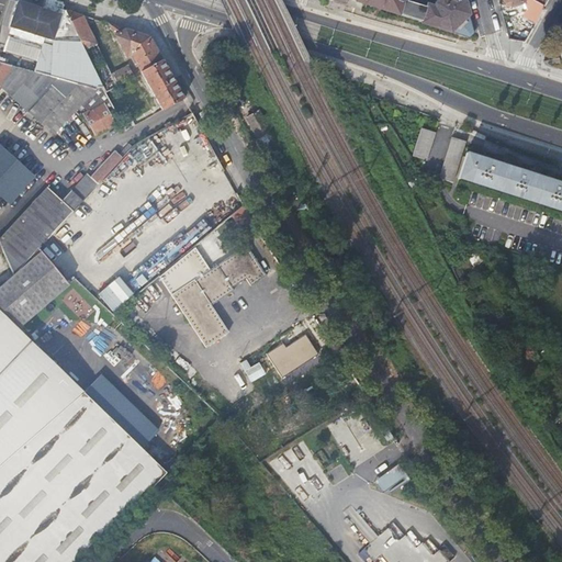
[(71,21),(65,10),(64,9),(65,4),(63,1),(57,0),(44,0),(43,8),(18,0),(9,26),(10,26),(86,49),(83,47),(71,21)]
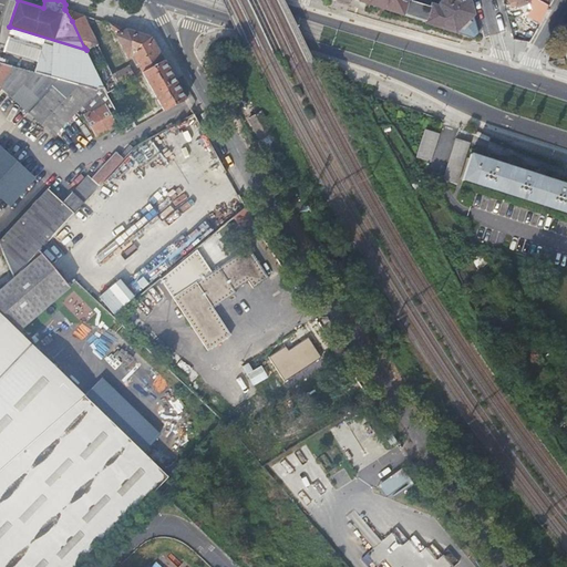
[(359,0),(401,13),(425,21),(431,6),(412,0),(359,0)]
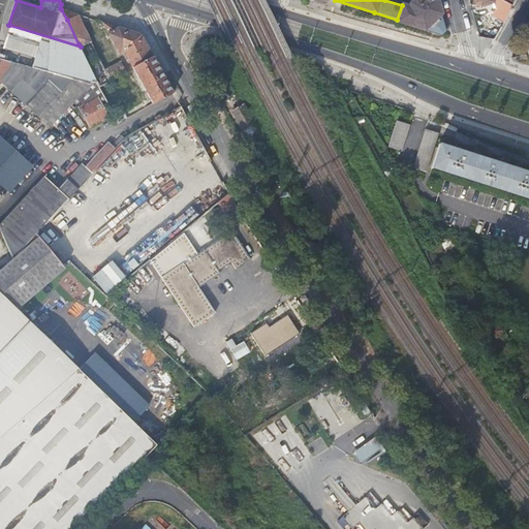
[(402,4),(402,5),(397,20),(415,26),(424,29),(428,25),(437,17),(440,12),(437,0),(412,0),(410,3),(408,6),(402,4)]
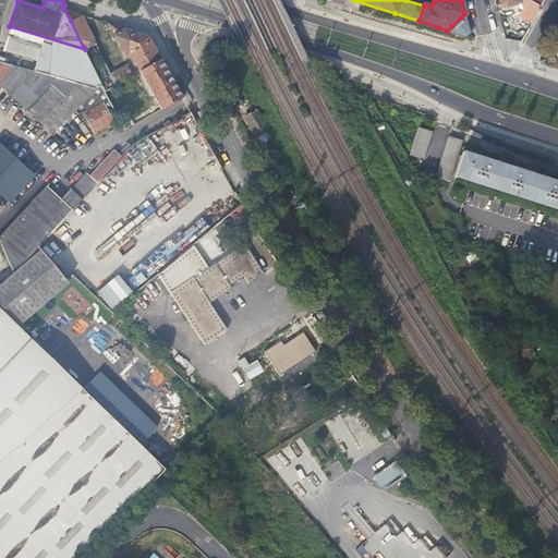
[(525,10),(536,16),(544,0),(505,0),(506,3),(510,1),(511,4),(523,2),(525,10)]
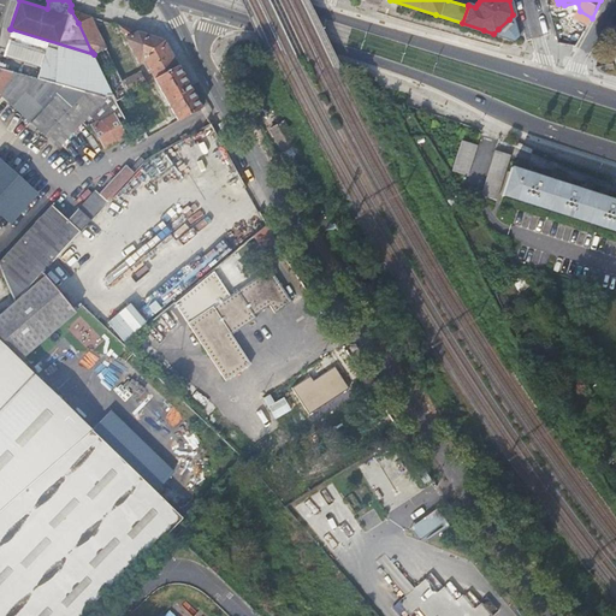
[(92,17),(71,11),(78,23),(92,52),(94,54),(116,101),(148,83),(142,71),(123,81),(105,46),(92,17)]
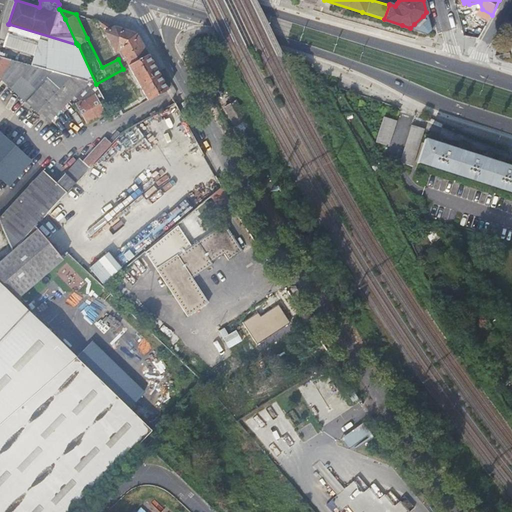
[(141,104),(168,89),(148,54),(136,33),(99,22),(116,52),(120,50),(146,96),(139,100),(141,104)]
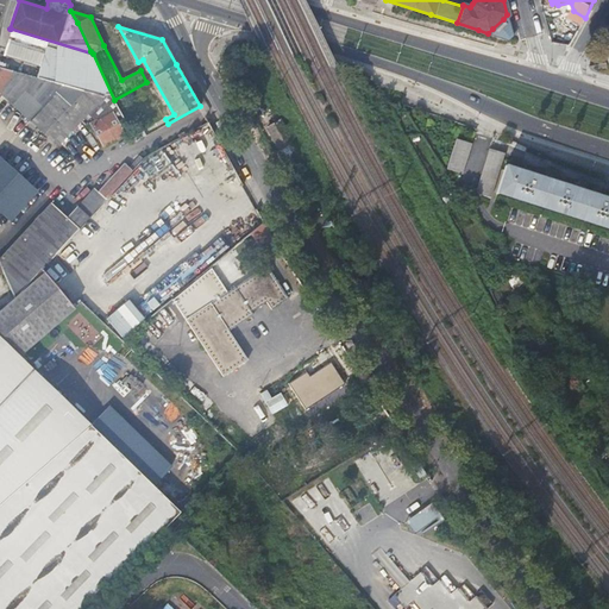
[(39,67),(36,77),(114,100),(93,54),(11,29),(2,55),(39,67)]
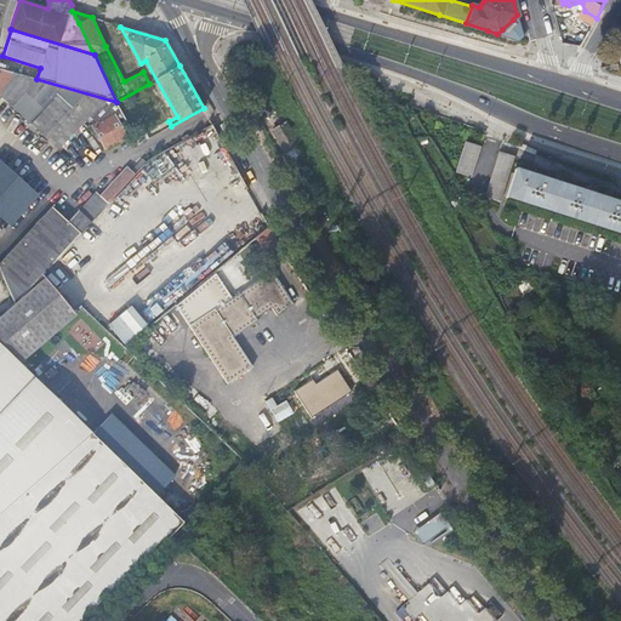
[(0,97),(1,96),(32,125),(29,127),(34,132),(36,130),(60,151),(62,147),(68,153),(84,136),(83,135),(87,129),(84,124),(92,114),(101,121),(93,126),(107,149),(130,136),(134,142),(137,140),(117,102),(36,79),(0,68),(0,97)]
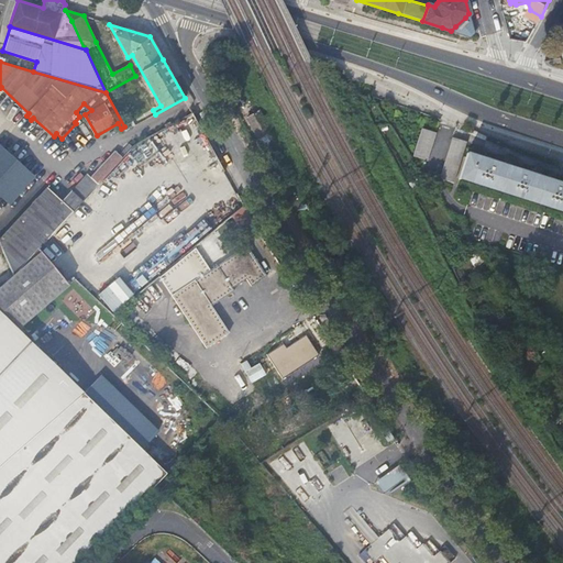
[(261,112),(247,119),(258,139),(272,132),(268,125),(272,123),(269,118),(265,120),(261,112)]
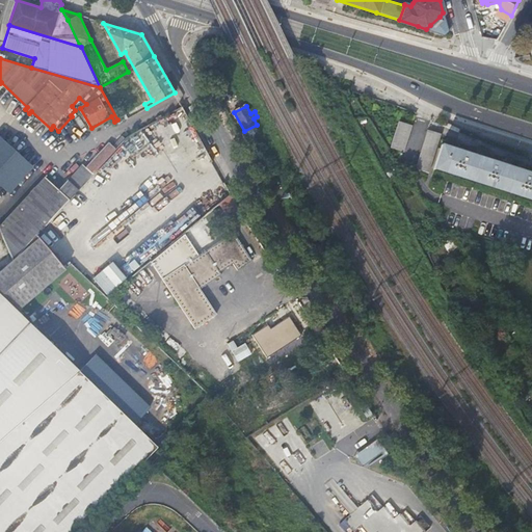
[(403,151),(417,111),(402,107),(391,147),(403,151)]
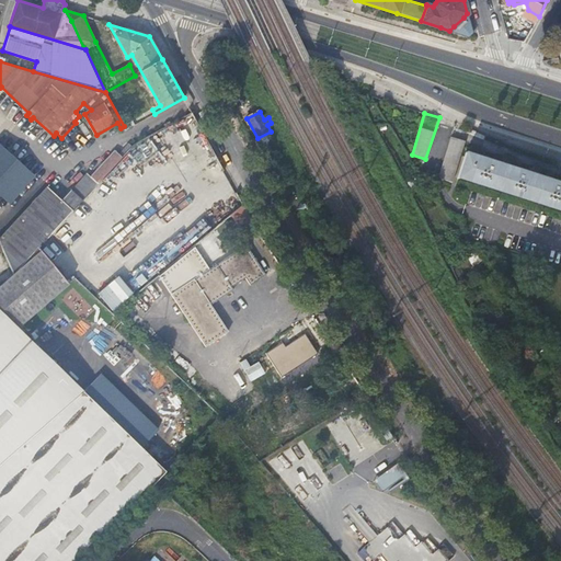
[(72,136),(68,140),(77,150),(81,146),(72,136)]
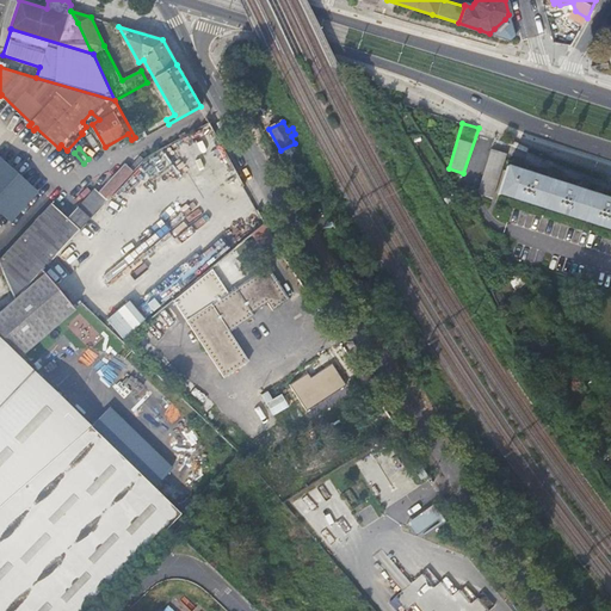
[(491,148),(474,202),(489,207),(506,153),(491,148)]
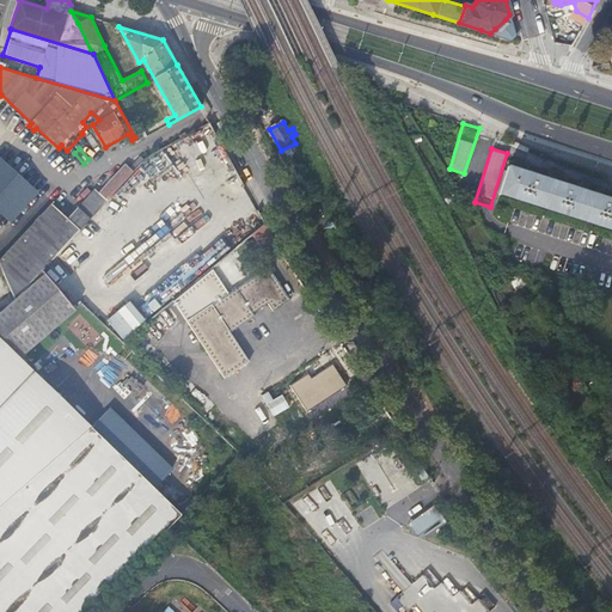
[(0,265),(2,270),(16,299),(41,270),(145,159),(141,157),(130,169),(126,165),(99,194),(96,191),(68,221),(53,206),(0,265)]
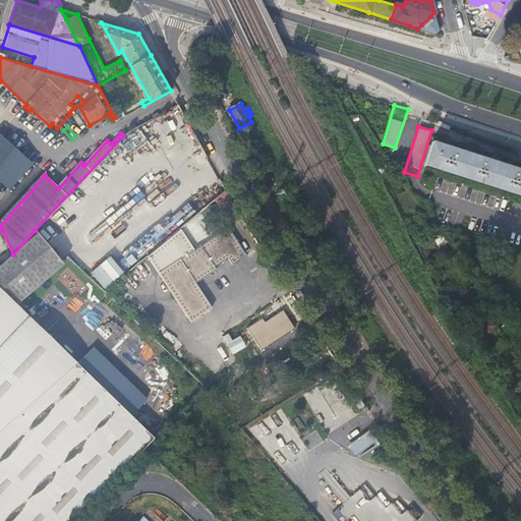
[(432,140),(424,166),(426,166),(426,165),(520,194),(520,163),(518,163),(518,164),(516,164),(514,164),(513,168),(489,161),(491,155),(485,153),(485,154),(483,154),(481,154),(480,157),(457,150),(459,145),(453,142),(453,143),(451,143),(449,143),(448,147),(433,142),(433,141),(432,140)]
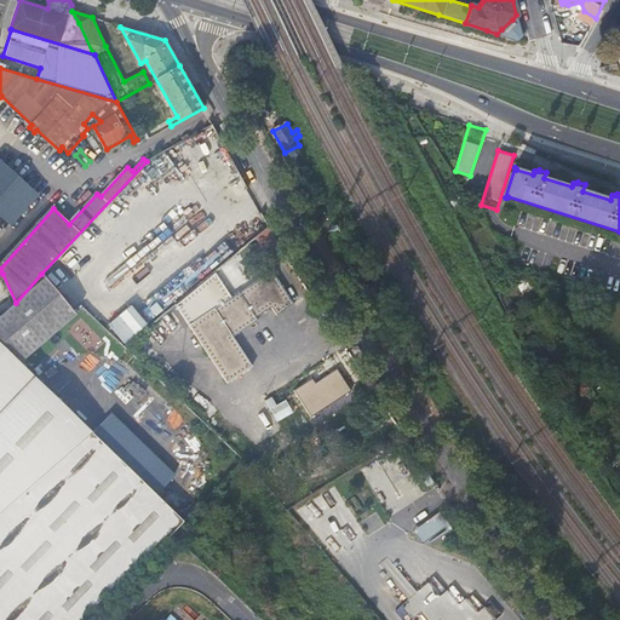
[(279,251),(282,248),(269,225),(257,236),(269,252),(276,248),(279,251)]
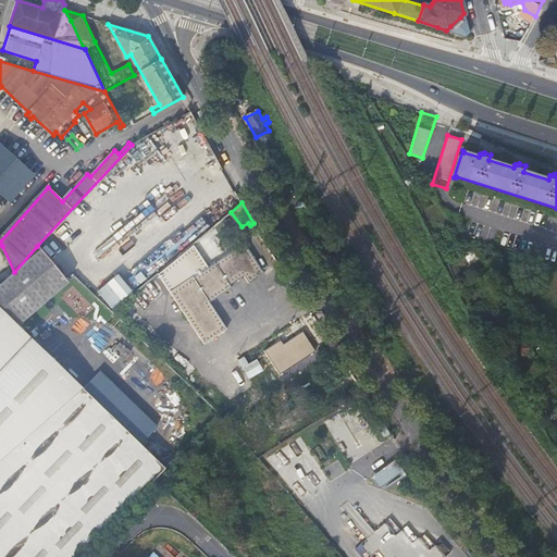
[(209,268),(170,294),(203,345),(226,330),(209,304),(232,288),(230,286),(244,277),(248,284),(264,273),(245,244),(209,268)]
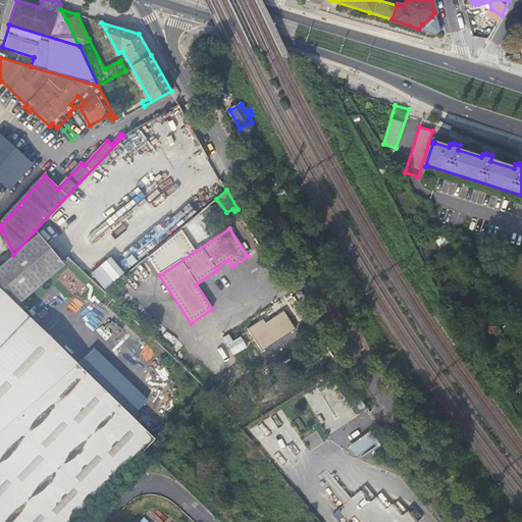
[(148,257),(159,275),(196,251),(181,229),(148,257)]
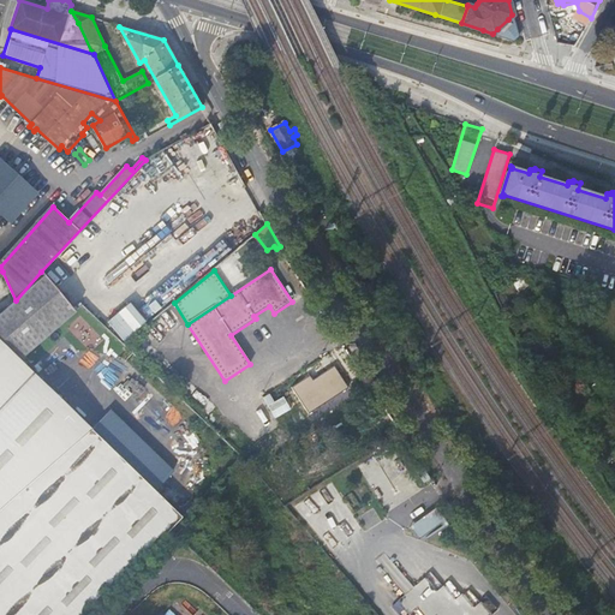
[(16,300),(0,315),(0,341),(18,358),(23,354),(76,311),(41,272),(16,300)]
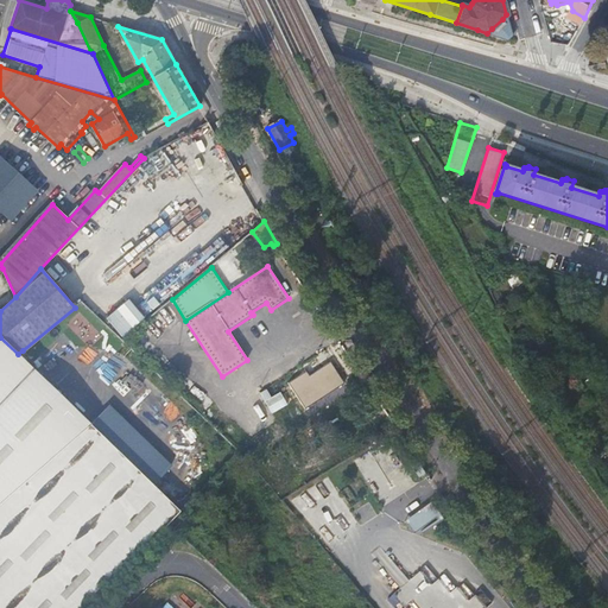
[(120,337),(154,309),(149,302),(114,330),(120,337)]
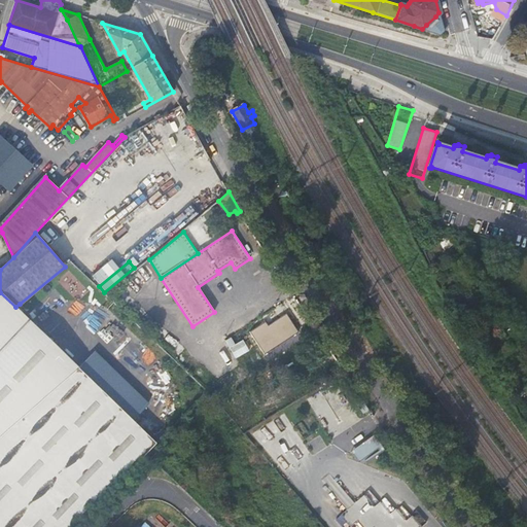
[(77,526),(159,443),(15,307),(0,292),(0,526),(77,526)]
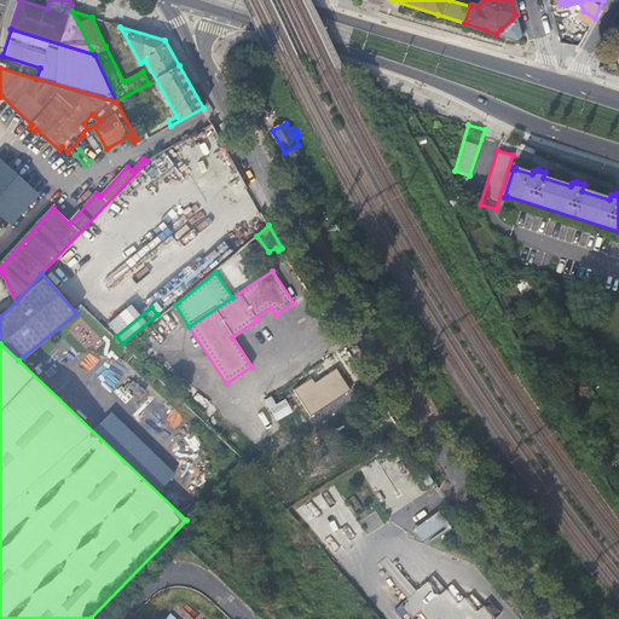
[(314,380),(296,391),(312,417),(352,393),(339,371),(317,385),(314,380)]
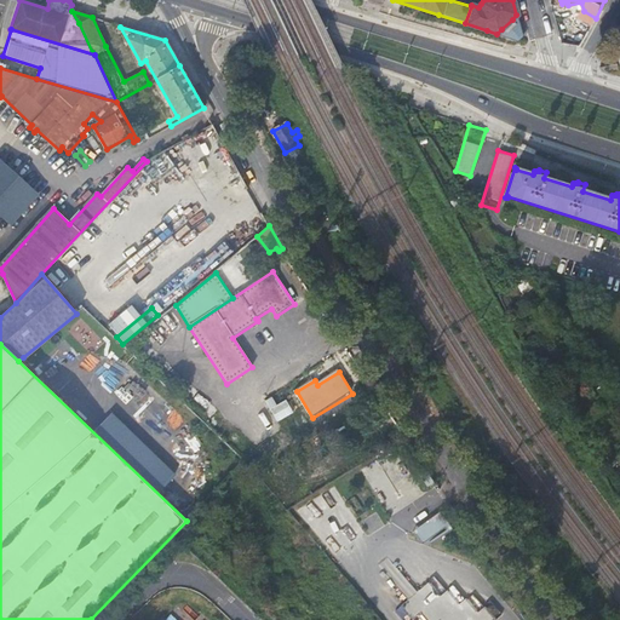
[(167,431),(164,440),(174,443),(177,436),(167,431)]
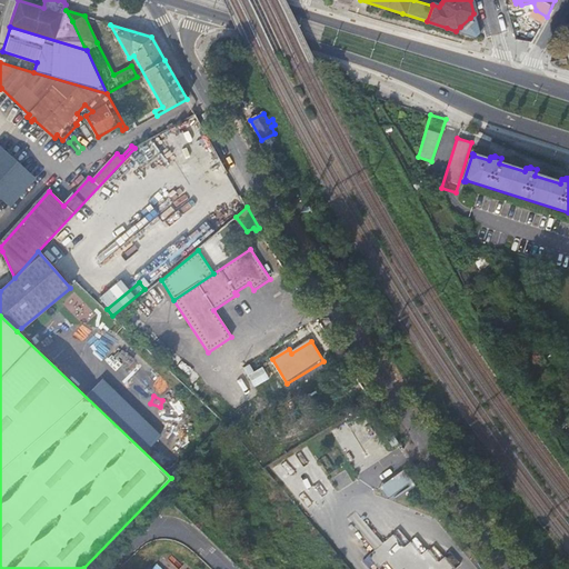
[(363,419),(337,433),(359,470),(385,456),(363,419)]
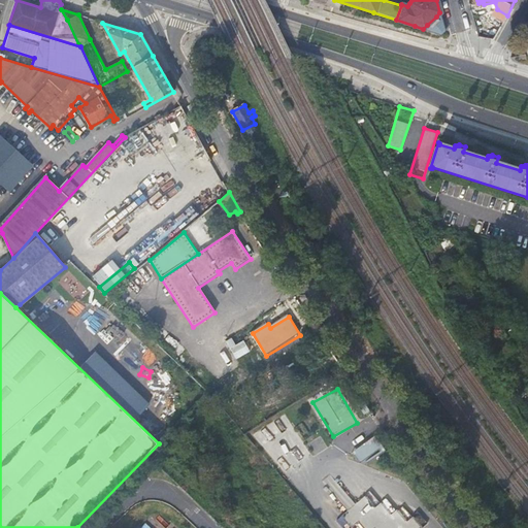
[(377,437),(353,451),(360,464),(385,451),(377,437)]
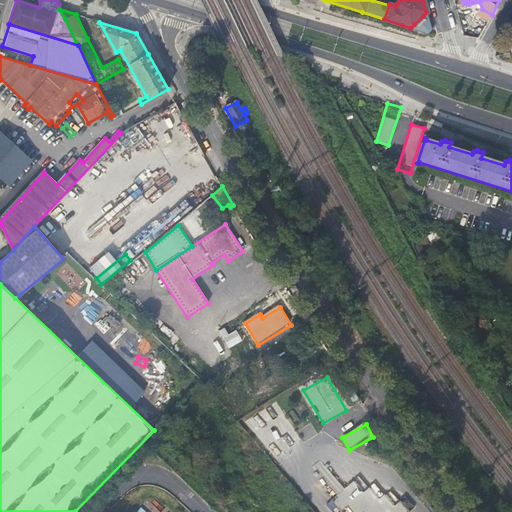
[(359,476),(326,505),(332,511),(337,511),(346,505),(351,511),(408,511),(409,511),(390,489),(381,497),(372,486),(370,489),(359,476)]
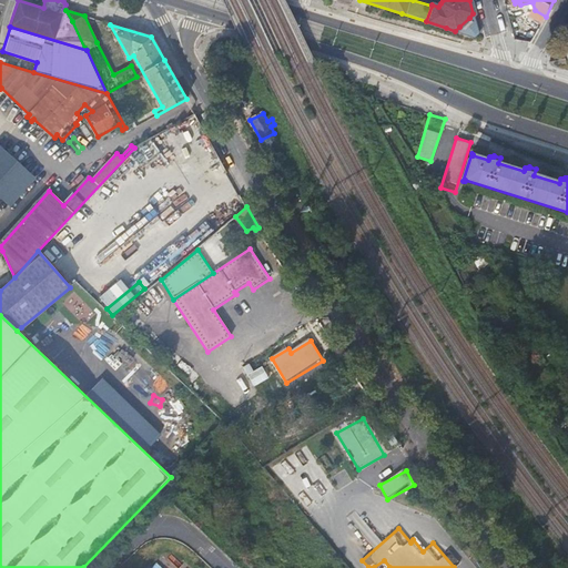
[(156,563),(162,567),(185,567),(166,551),(156,563)]
